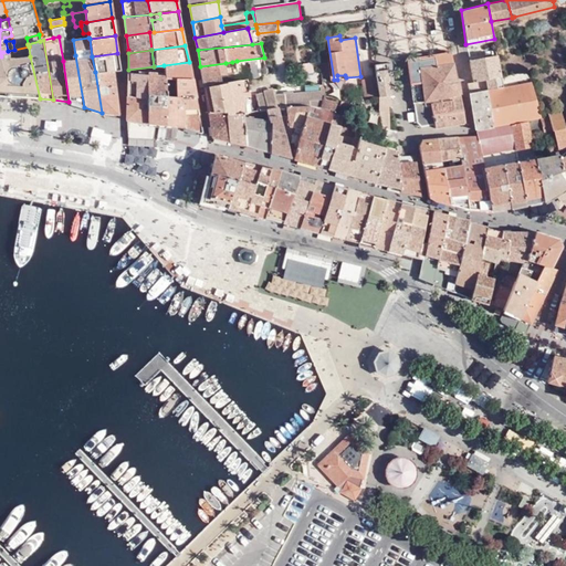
[(451,51),(407,59),(410,83),(421,81),(425,96),(430,96),(432,109),(442,107),(441,100),(452,98),(452,93),(460,92),(461,92),(459,81),(457,81),(451,51)]
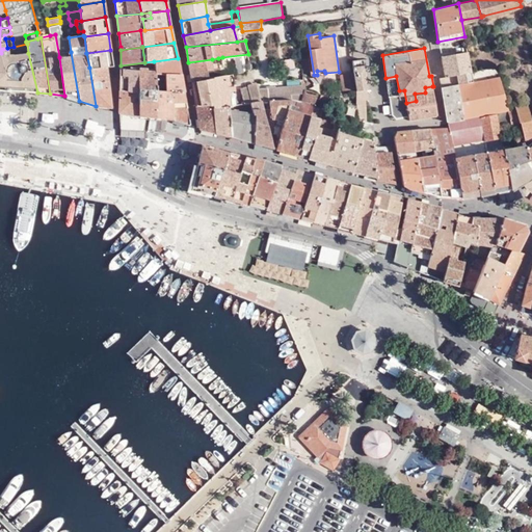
[(3,71),(0,71),(0,89),(24,90),(16,53),(4,53),(3,49),(0,49),(1,53),(3,71)]
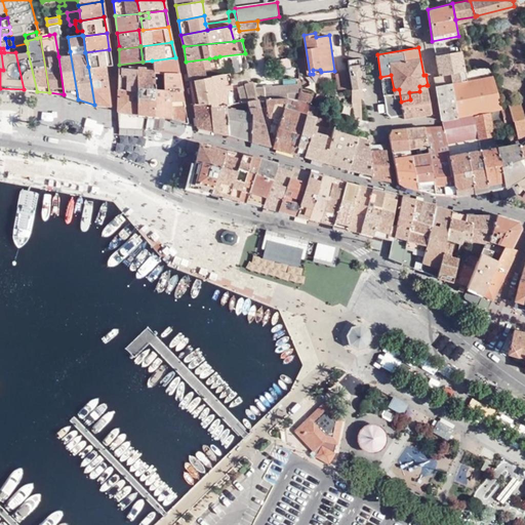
[(460,48),(436,54),(440,73),(434,74),(435,76),(450,73),(465,69),(460,48)]
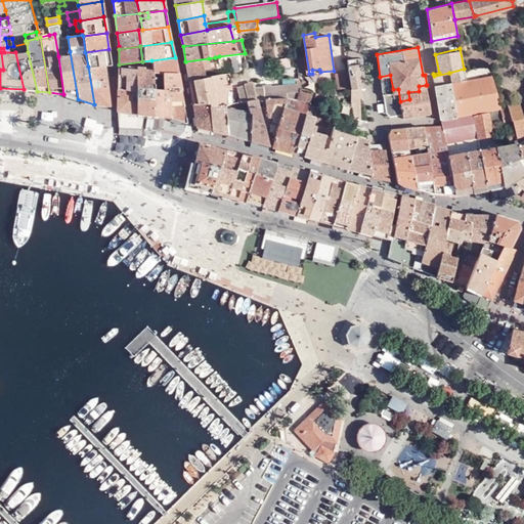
[(104,66),(112,66),(108,49),(85,52),(88,67),(104,66)]
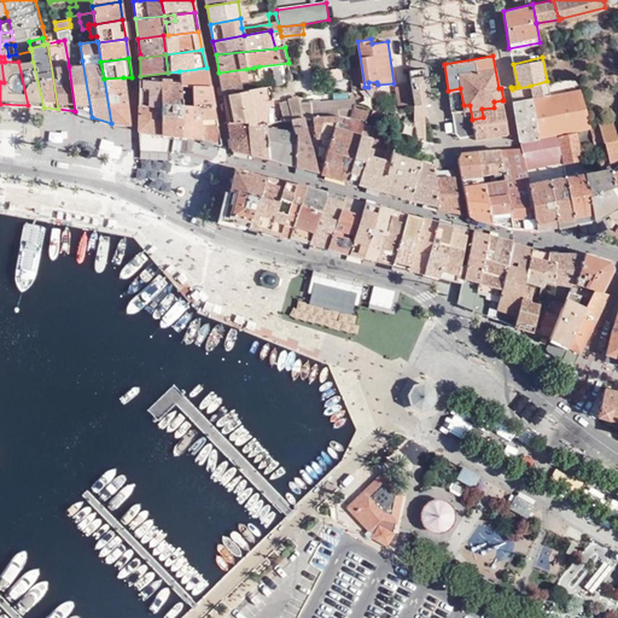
[(75,111),(92,117),(82,60),(79,60),(80,65),(69,66),(75,111)]
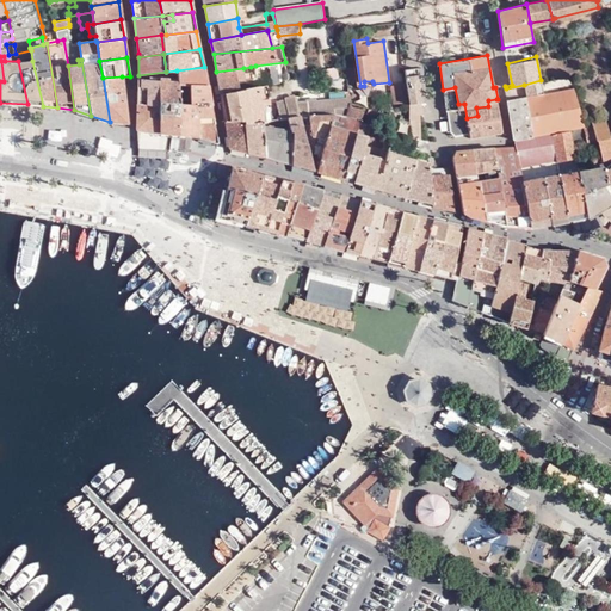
[(32,61),(18,61),(28,104),(43,106),(32,61)]
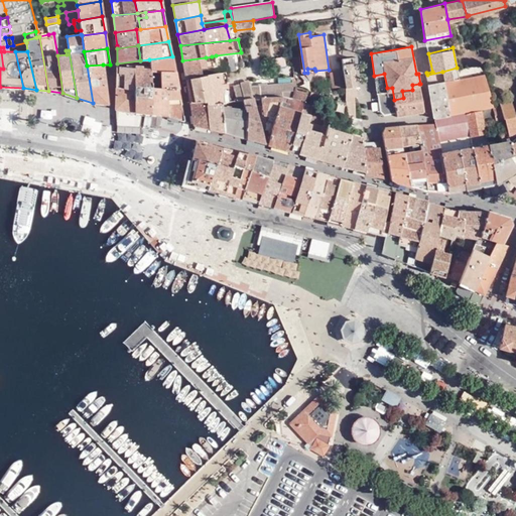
[(283,55),(273,56),(274,65),(284,63),(283,55)]
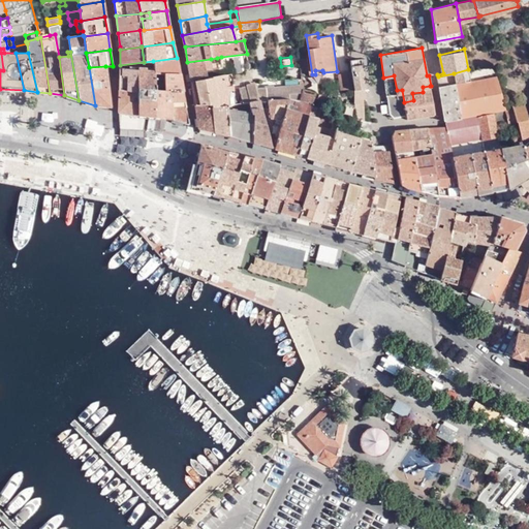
[(177,58),(153,61),(154,69),(154,76),(180,73),(177,58)]
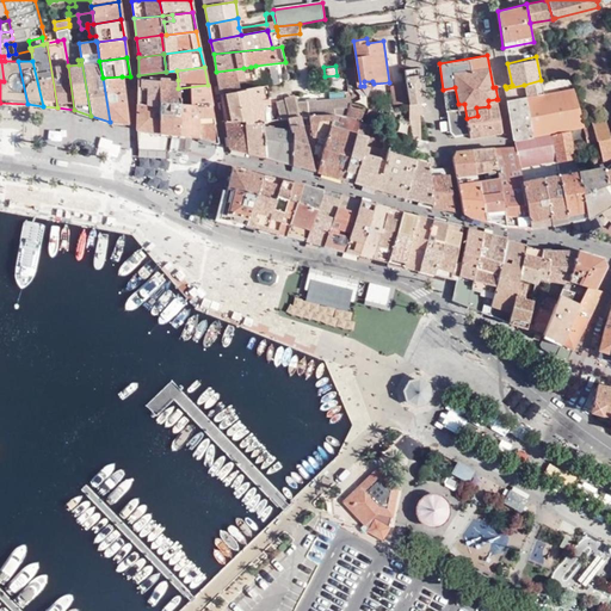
[(407,86),(419,86),(417,67),(405,68),(407,82),(407,86)]
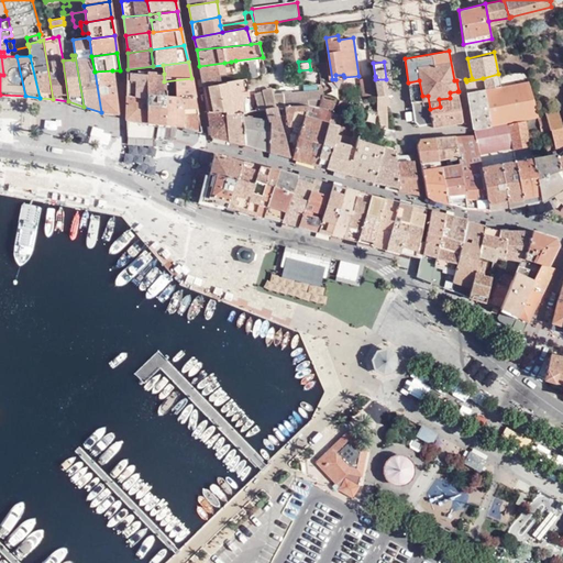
[(224,63),(199,66),(203,86),(221,84),(220,75),(225,74),(224,69),(224,63)]
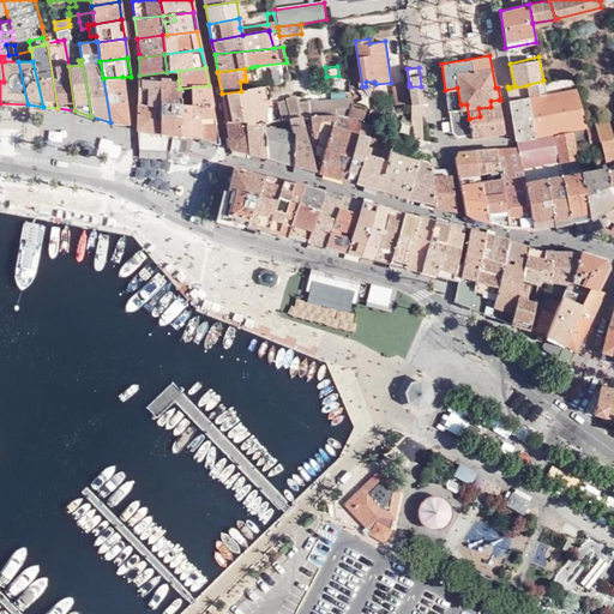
[(546,91),(576,86),(572,74),(543,80),(546,91)]
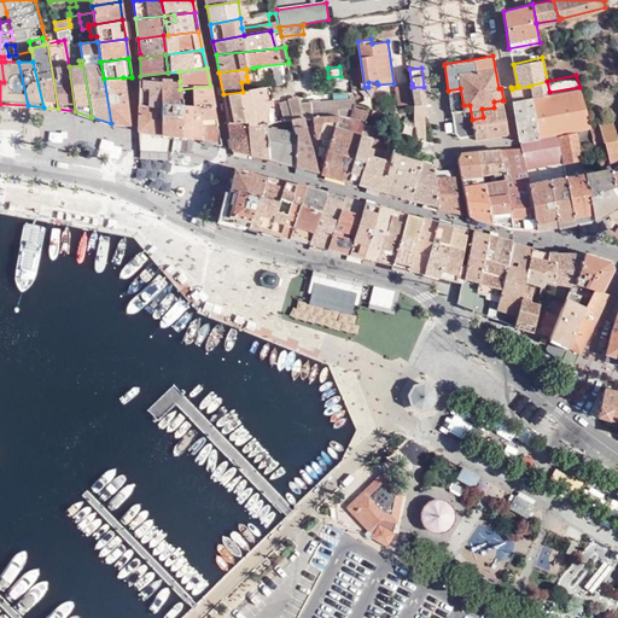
[(104,79),(111,123),(130,126),(123,77),(104,79)]
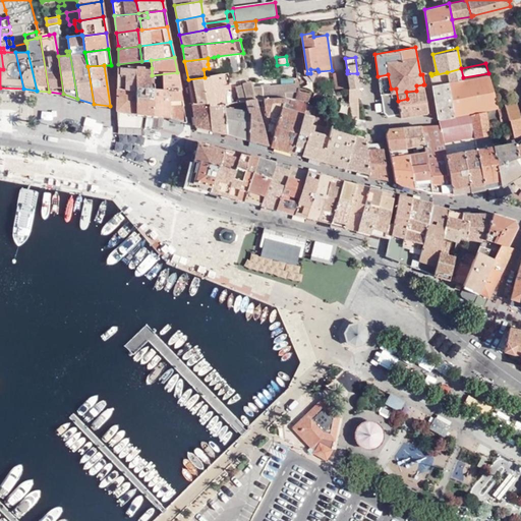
[(295,101),(299,88),(298,82),(296,82),(296,85),(252,89),(246,65),(244,66),(242,67),(242,70),(221,74),(215,75),(205,77),(188,79),(192,103),(209,105),(224,108),(224,105),(246,101),(257,100),(264,100),(289,99),(295,101)]
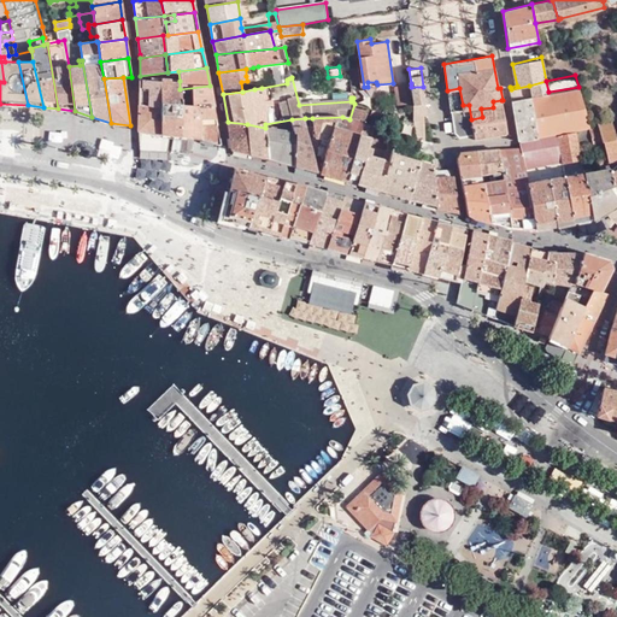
[(140,80),(139,97),(162,98),(162,81),(140,80)]
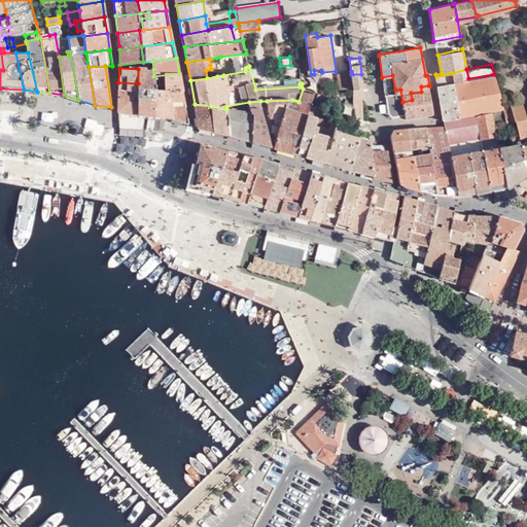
[(216,72),(215,68),(211,69),(206,70),(207,78),(217,76),(216,72)]
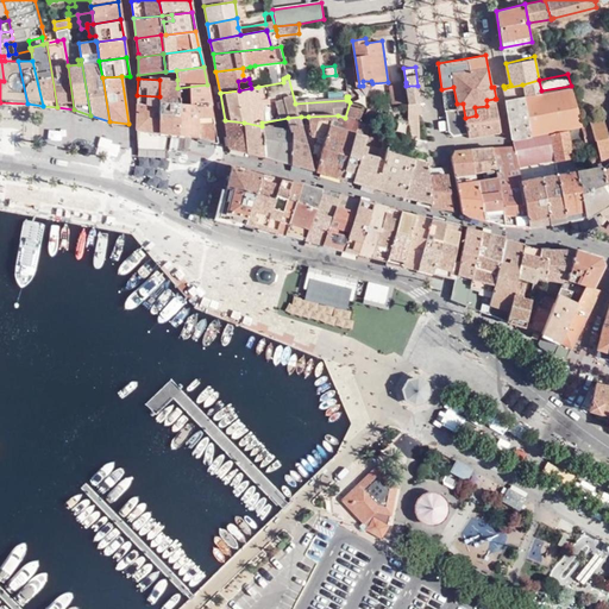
[(159,132),(167,133),(180,136),(177,88),(177,80),(159,80),(159,96),(159,132)]
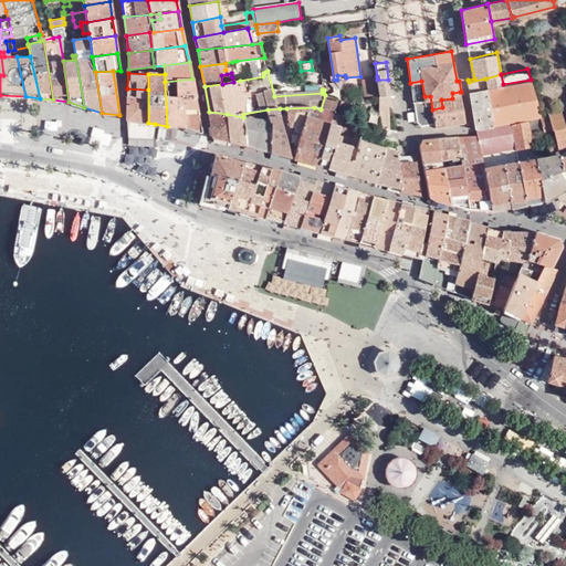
[(501,74),(485,79),(488,87),(494,126),(480,129),(478,135),(484,169),(503,165),(517,163),(511,126),(528,122),(544,117),(542,112),(531,80),(503,84),(501,74)]
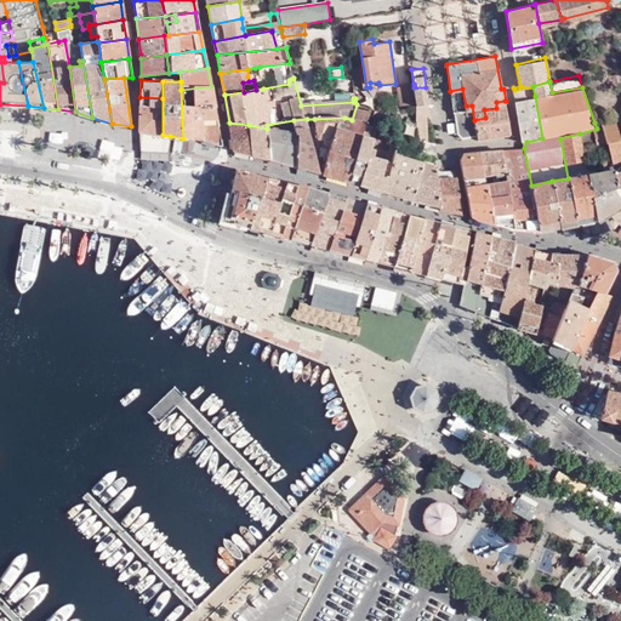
[(416,103),(414,87),(414,84),(398,86),(402,104),(416,103)]
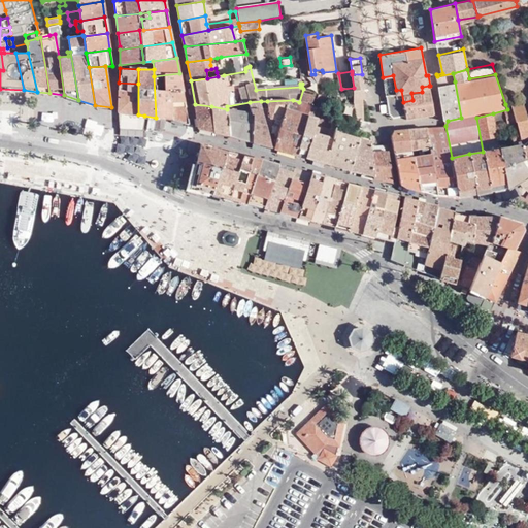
[(156,118),(166,120),(174,120),(186,124),(189,123),(179,73),(154,76),(156,118)]
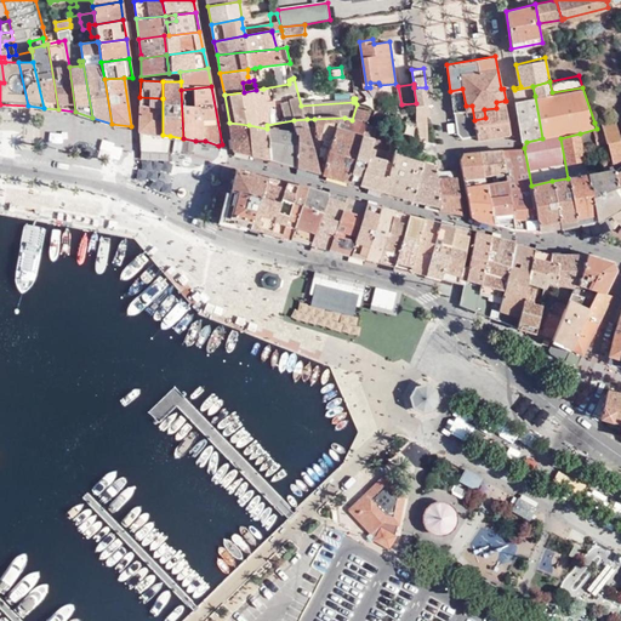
[(516,101),(535,96),(533,86),(514,90),(516,101)]
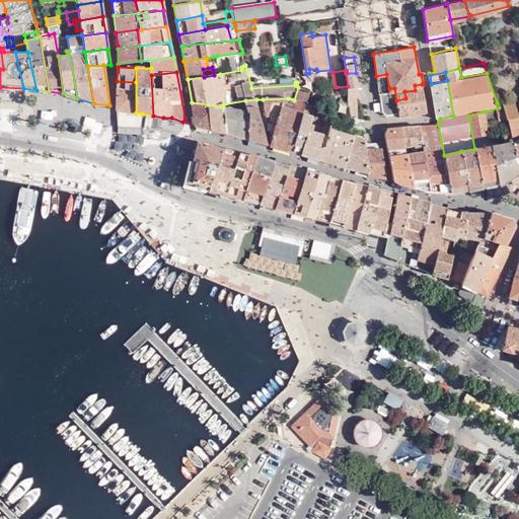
[(346,73),(348,86),(348,88),(359,87),(356,73),(346,73)]
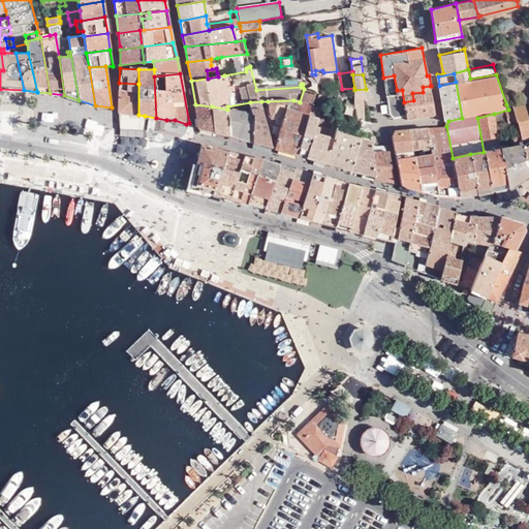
[(445,119),(448,121),(462,118),(456,82),(439,86),(445,119)]
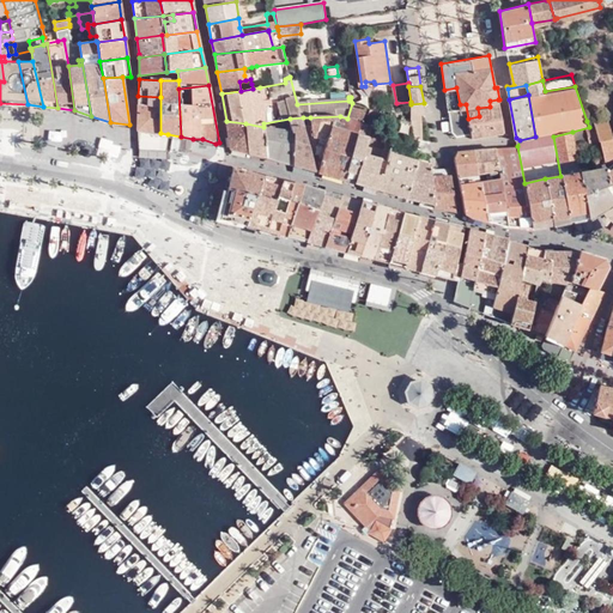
[(137,131),(138,131),(161,133),(161,97),(138,96),(137,131)]
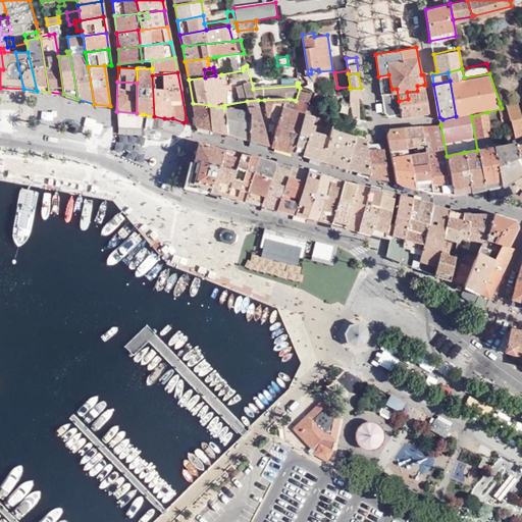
[(402,116),(429,111),(424,85),(417,86),(417,91),(407,92),(408,99),(399,101),(401,113),(402,116)]
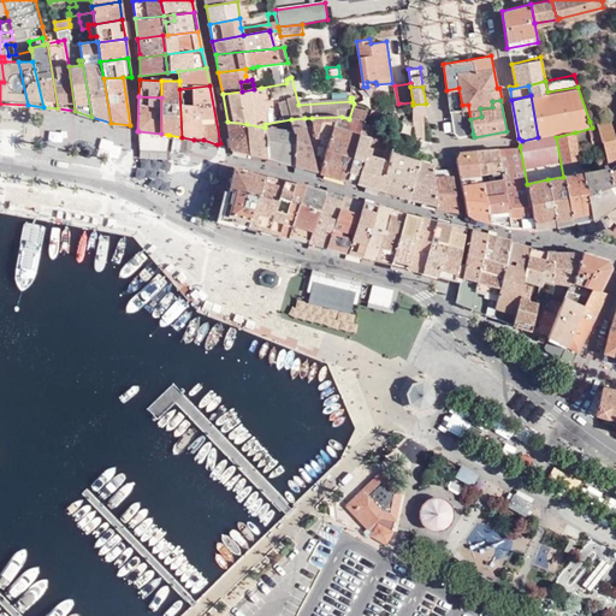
[(330,142),(320,172),(345,181),(360,136),(368,108),(354,104),(349,119),(342,117),(312,118),(317,138),(330,142)]
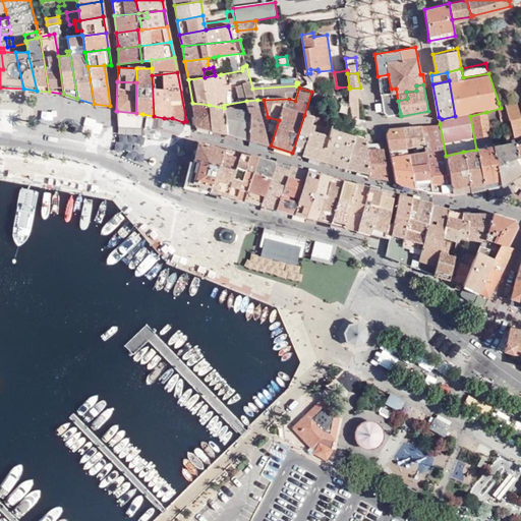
[(349,102),(350,102),(357,103),(358,99),(361,98),(360,88),(349,89),(349,102)]
